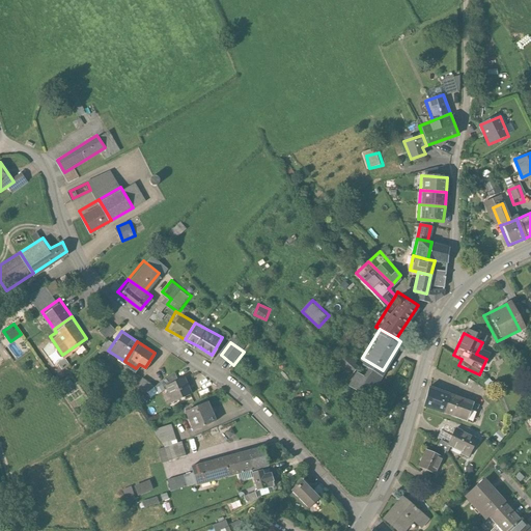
[(383,370),(367,361),(352,389),(367,397),(383,370)]
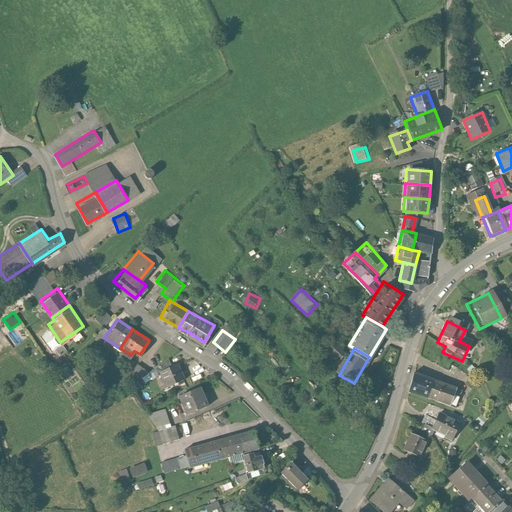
[(162,364),(167,381),(186,376),(181,359),(162,364)]
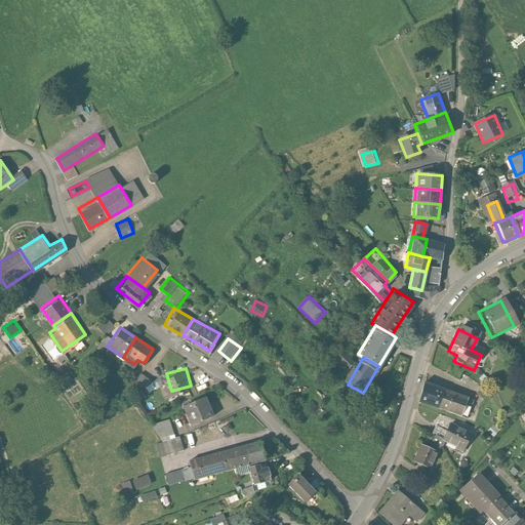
[(466,395),(422,382),(416,401),(459,414),(466,395)]
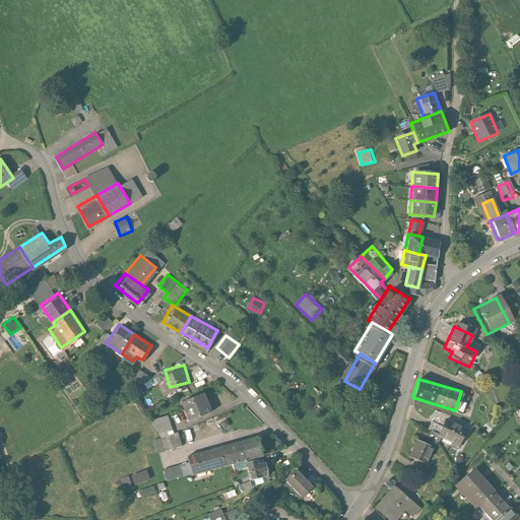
[(205,385),(179,396),(187,414),(212,404),(205,385)]
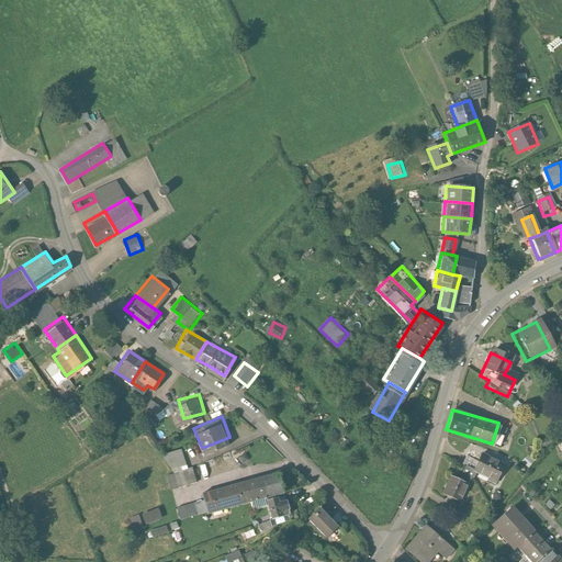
[(502,453),(479,447),(472,467),(496,474),(502,453)]
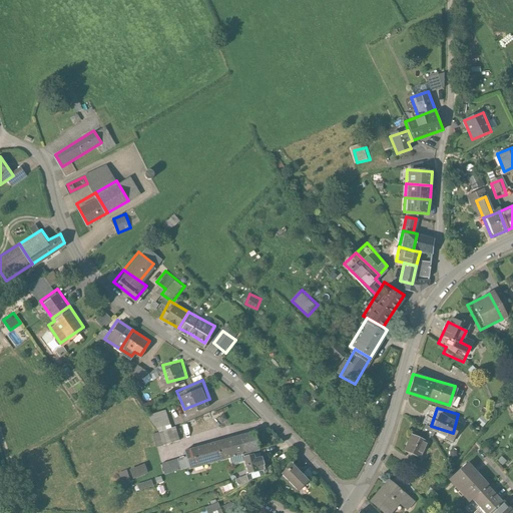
[(182,440),(177,426),(173,427),(168,409),(151,414),(157,432),(153,433),(157,447),(182,440)]
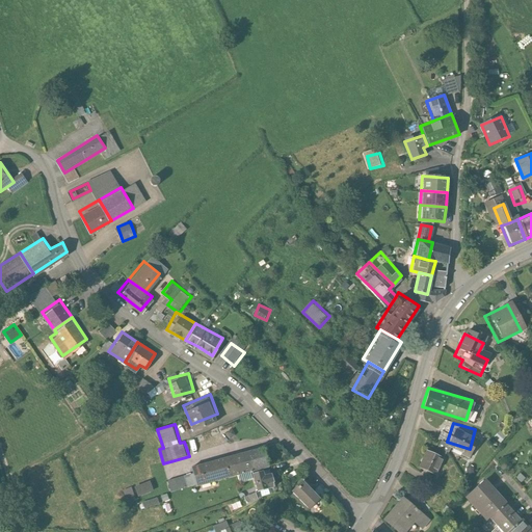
[(244,446),(248,466),(268,460),(263,442),(244,446)]
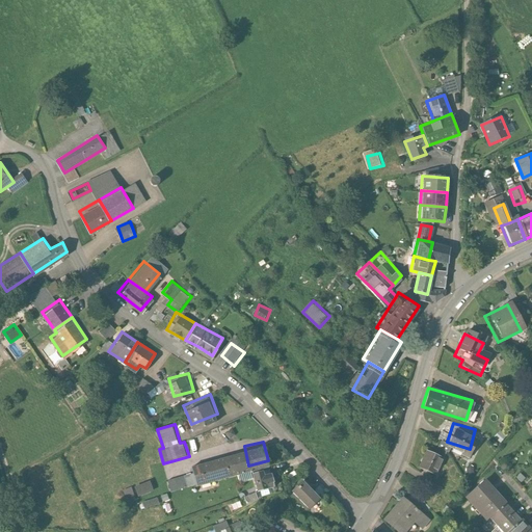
[(442,450),(423,444),(418,461),(435,468),(442,450)]
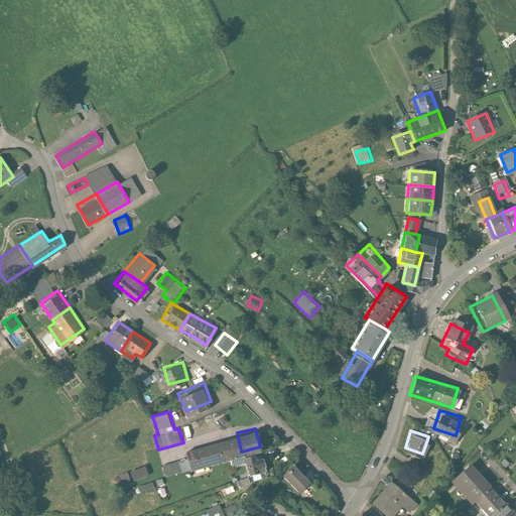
[(215,438),(220,457),(241,452),(237,432),(215,438)]
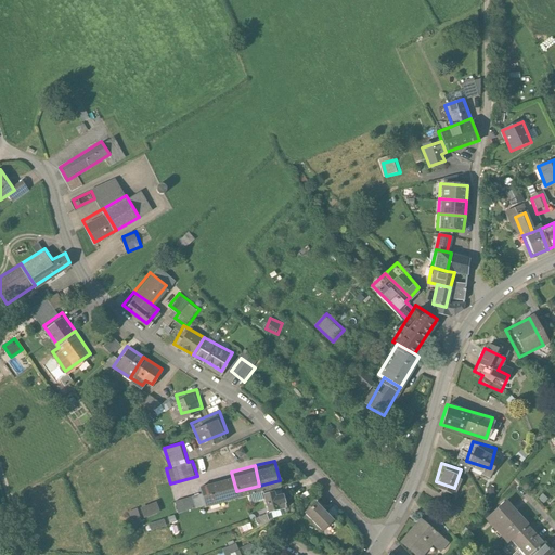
[(236,491),(231,472),(197,480),(203,500),(236,491)]
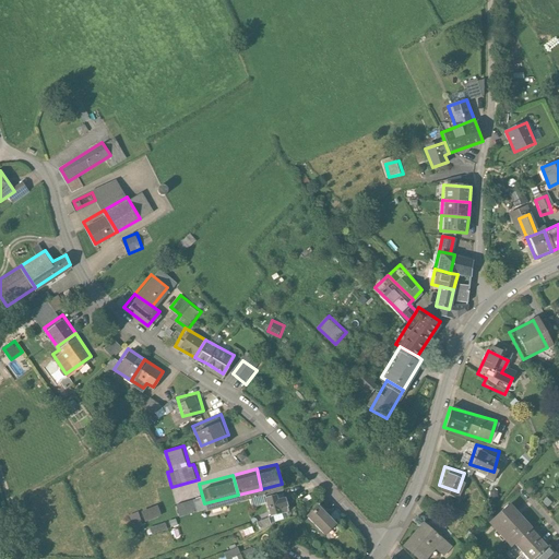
[(489,509),(500,521),(518,506),(506,494),(489,509)]
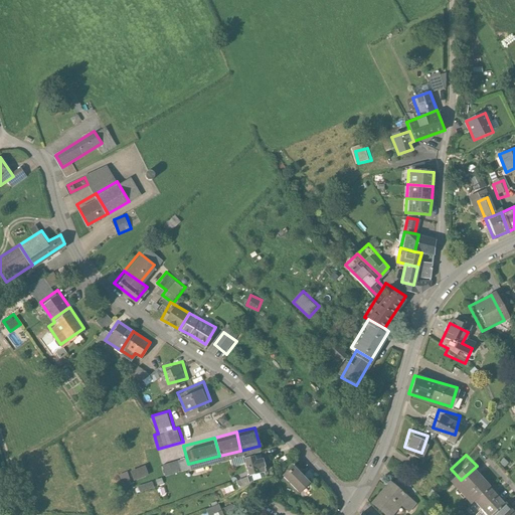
[(264,470),(260,456),(245,460),(249,474),(264,470)]
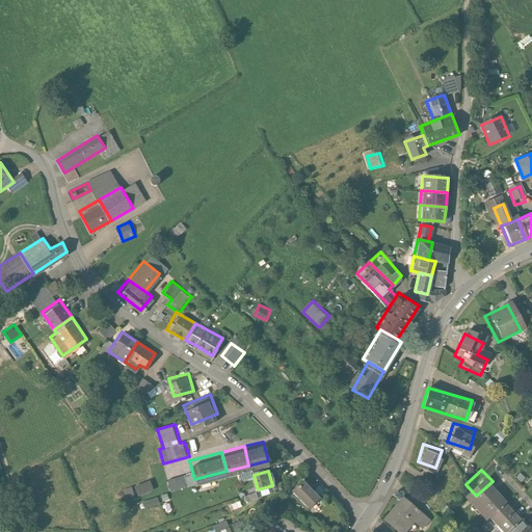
[(309,504),(321,491),(302,472),(290,484),(309,504)]
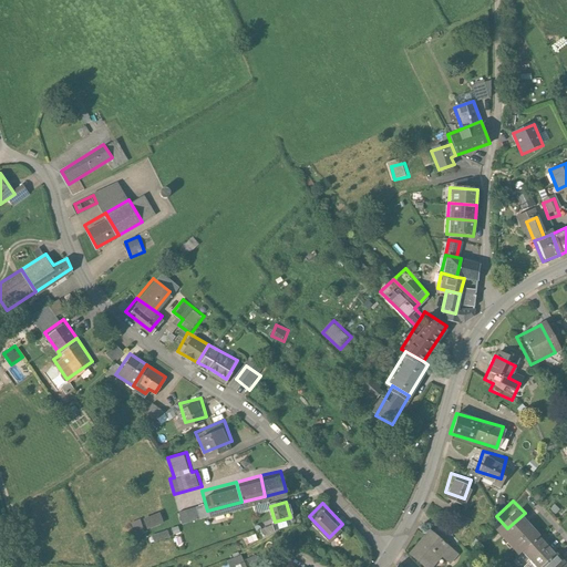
[(146,518),(151,527),(166,519),(162,511),(146,518)]
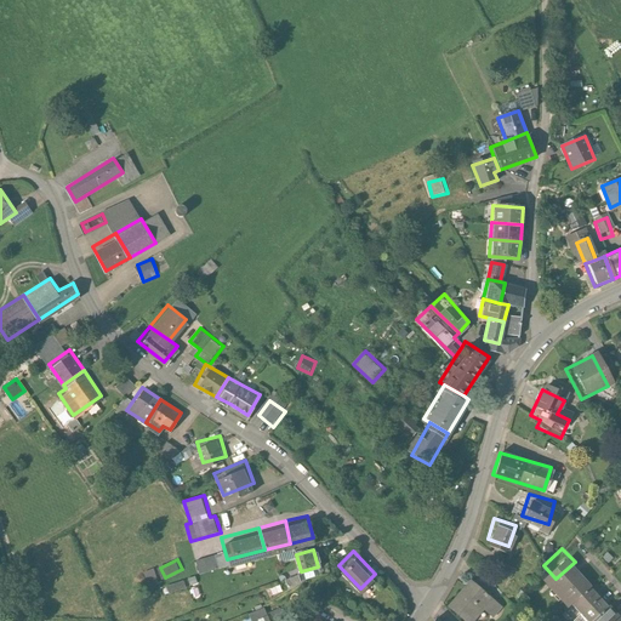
[(587,575),(575,562),(556,579),(568,593),(573,588),(587,575)]
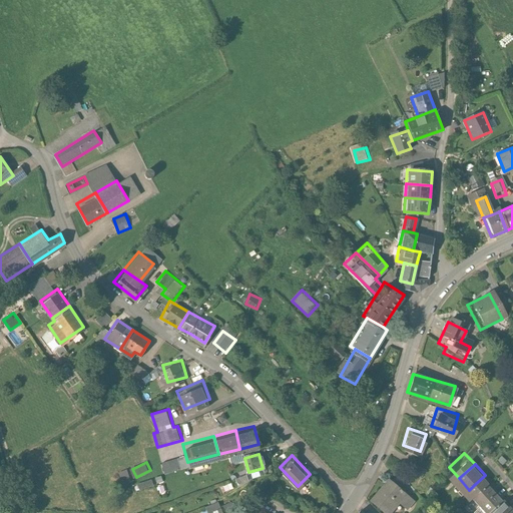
[(124,483),(135,478),(131,468),(120,472),(124,483)]
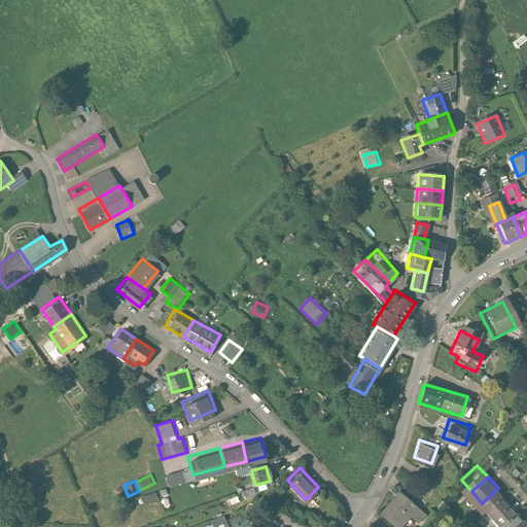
[(399,485),(381,505),(398,522),(410,511),(417,517),(425,508),(399,485)]
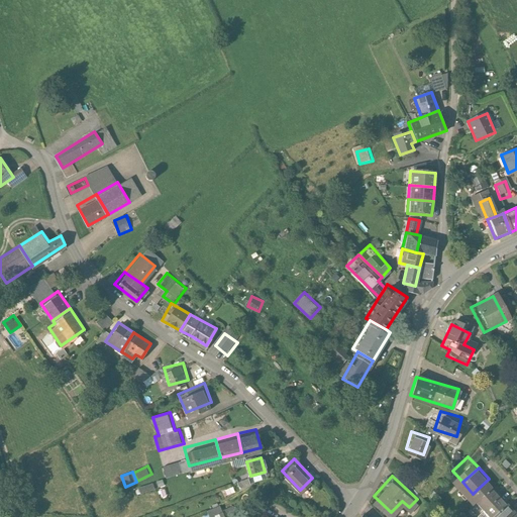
[(477,490),(487,501),(500,490),(489,479),(477,490)]
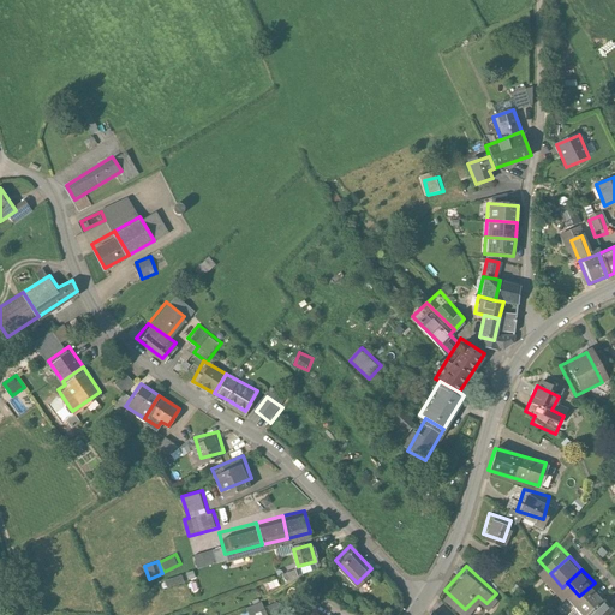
[(169,585),(189,580),(187,574),(168,579),(169,585)]
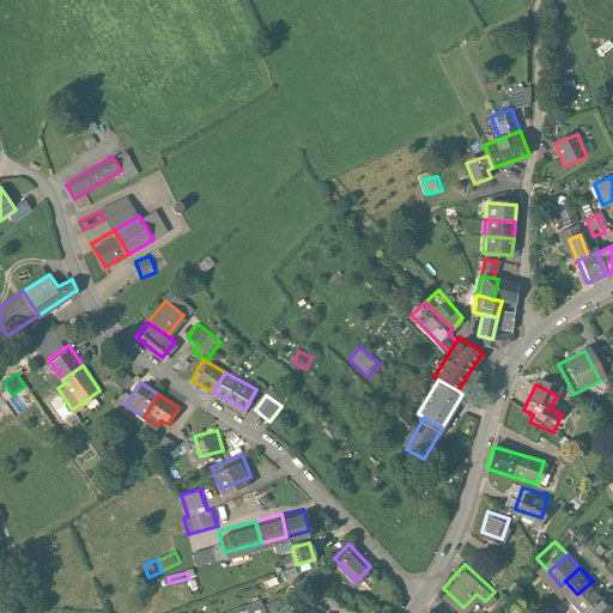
[(605,594),(593,581),(577,594),(590,608),(598,601),(605,594)]
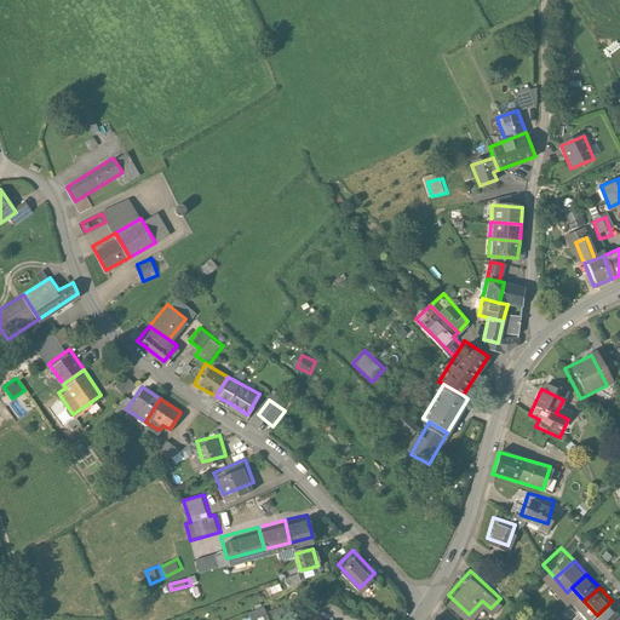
[(453,619),(441,608),(429,619),(453,619)]
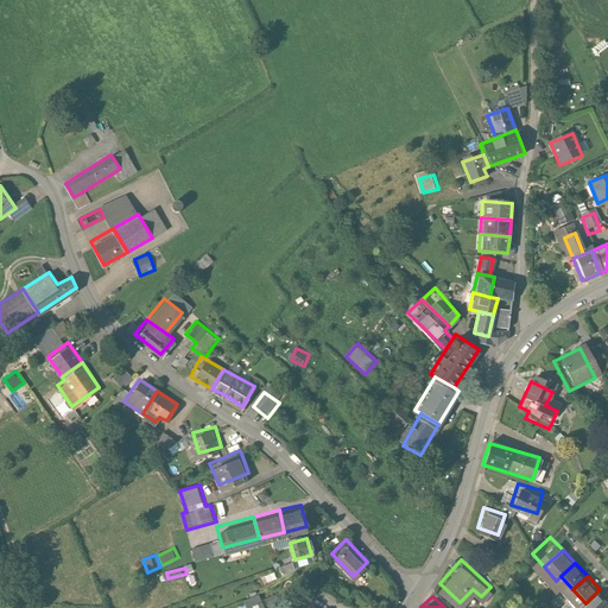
[(602,607),(593,596),(586,603),(580,607),(602,607)]
